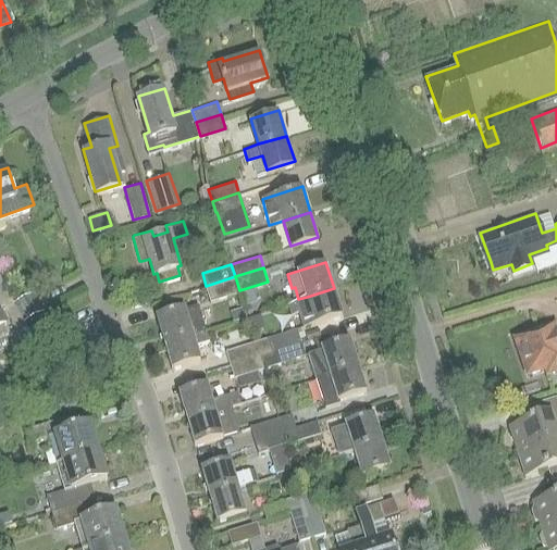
[(13,300),(0,275),(0,305),(0,307),(13,300)]
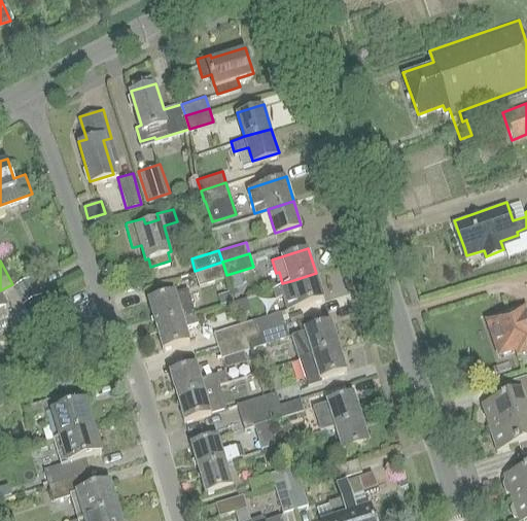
[(226,275),(222,262),(195,271),(199,283),(226,275)]
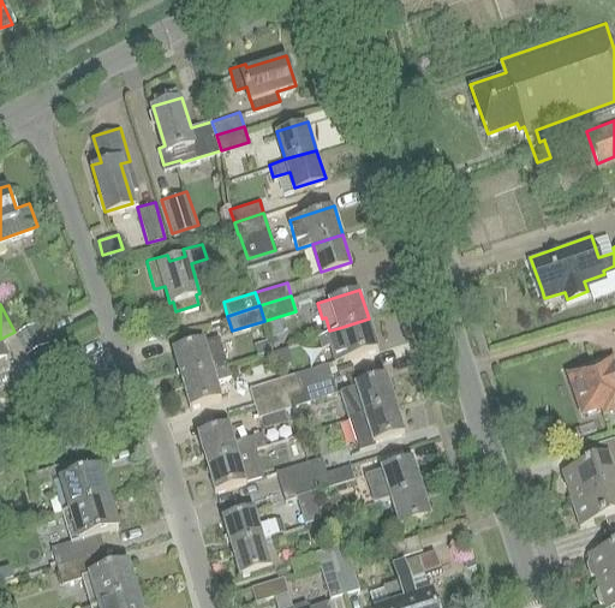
[(279,317),(264,321),(268,334),(279,331),(281,325),(279,317)]
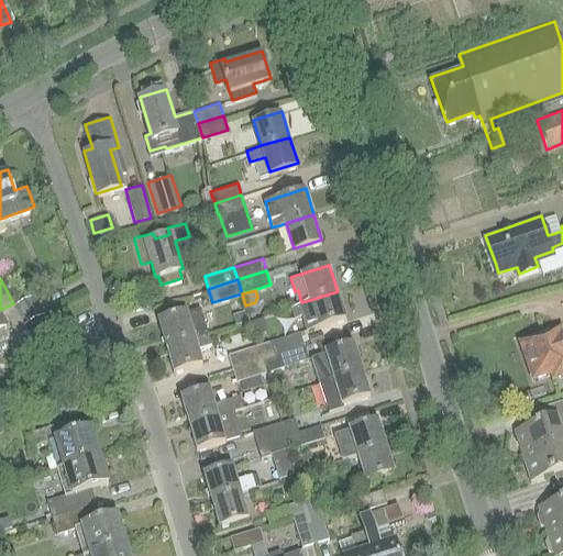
[(301,302),(291,306),(295,318),(302,315),(306,329),(345,317),(338,291),(310,300),(301,302)]
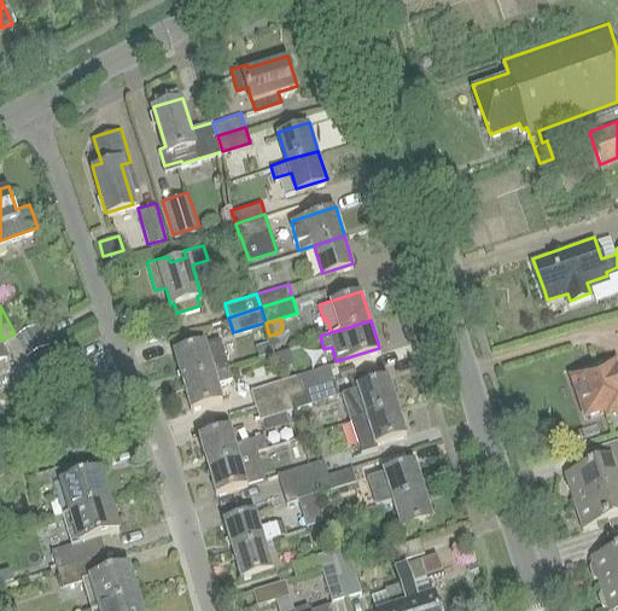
[(48,343),(38,321),(16,333),(27,354),(48,343)]
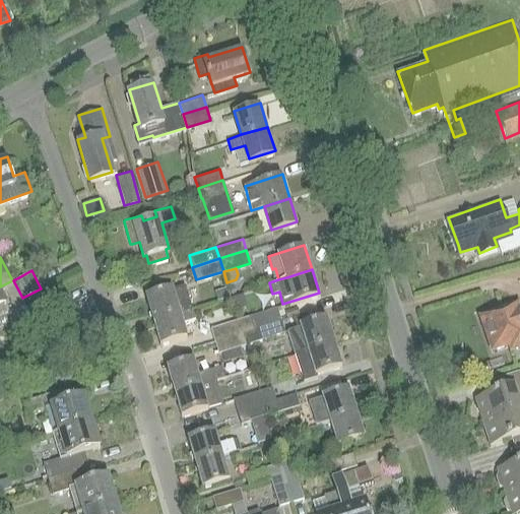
[(145,294),(152,318),(180,310),(192,306),(185,281),(145,294)]
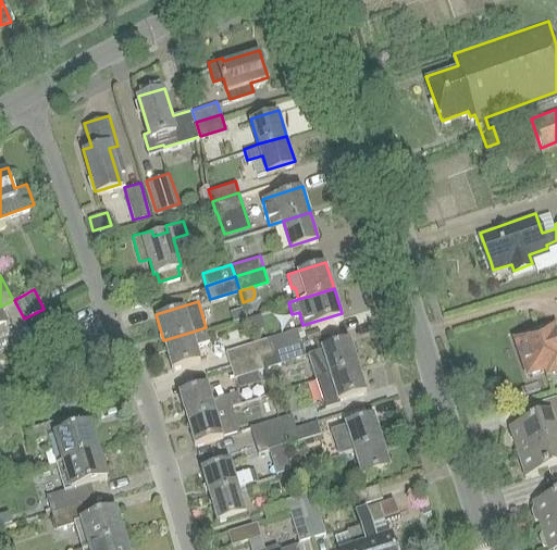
[(0,332),(10,327),(0,308),(0,332)]
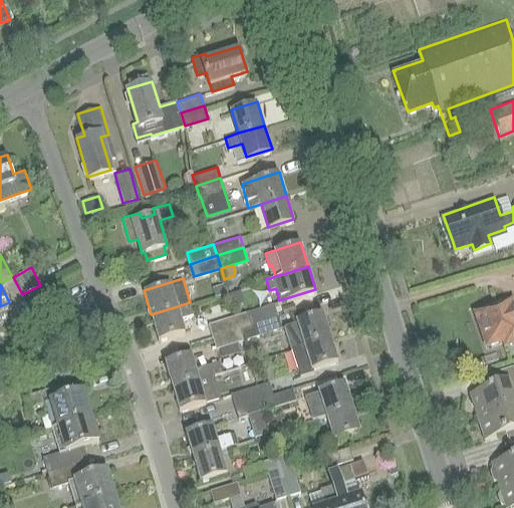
[(48,290),(26,302),(32,313),(54,301),(48,290)]
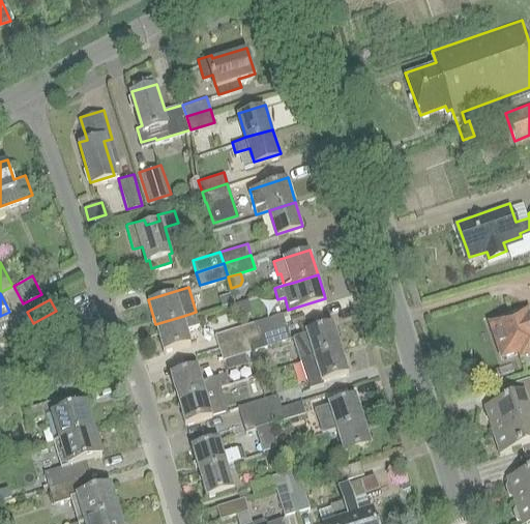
[(514,307),(516,310),(490,318),(501,352),(519,346),(521,352),(529,348),(529,307),(528,308),(526,302),(514,307)]
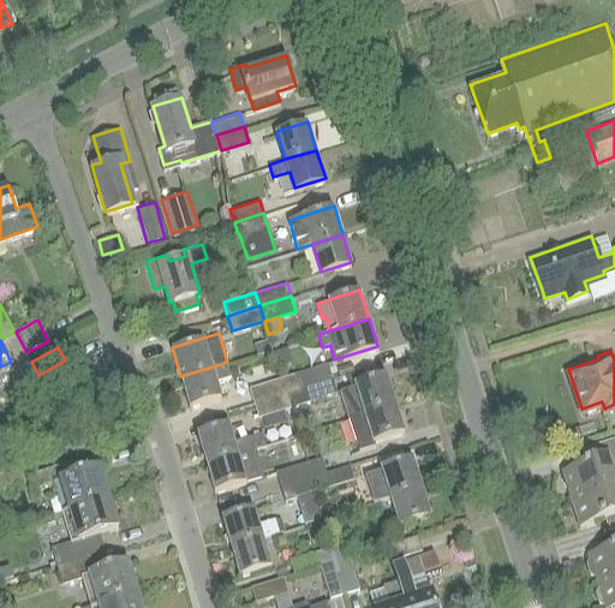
[(282,375),(287,389),(332,376),(328,361),(282,375)]
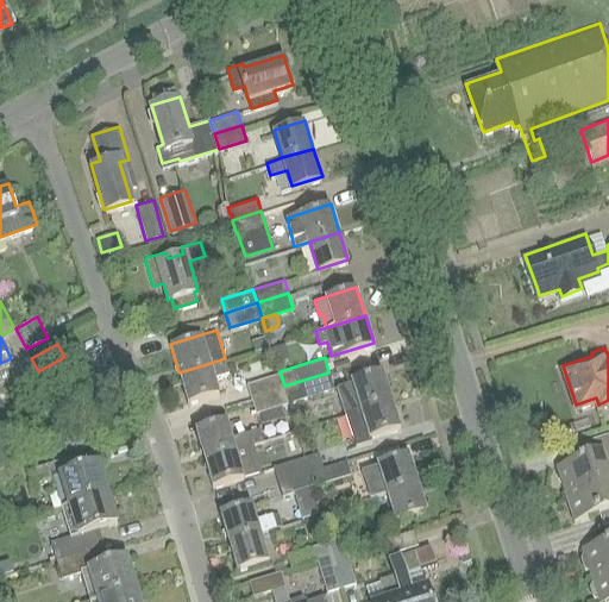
[(179,372),(187,401),(219,392),(215,377),(228,372),(225,358),(211,363),(179,372)]
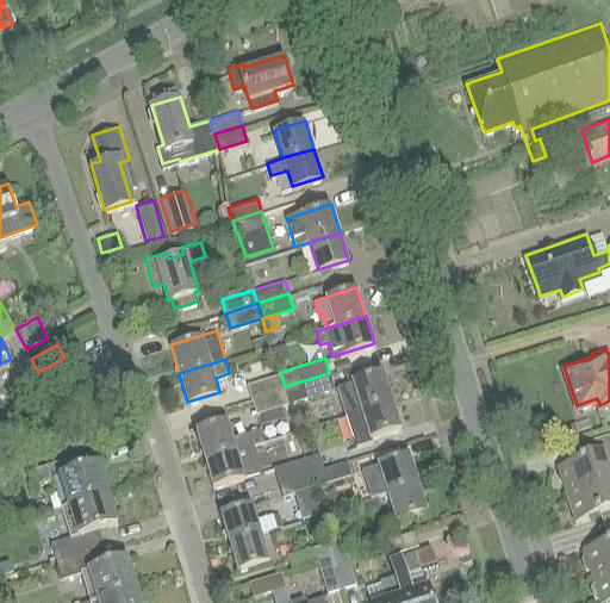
[(337,385),(347,412),(392,398),(383,371),(353,379),(354,380),(337,385)]
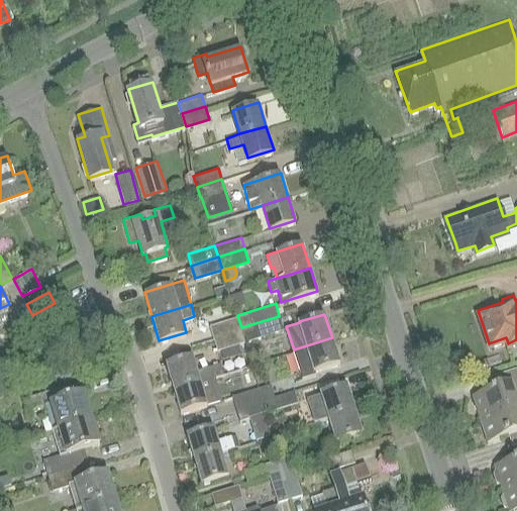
[(209,323),(212,336),(241,327),(237,315),(209,323)]
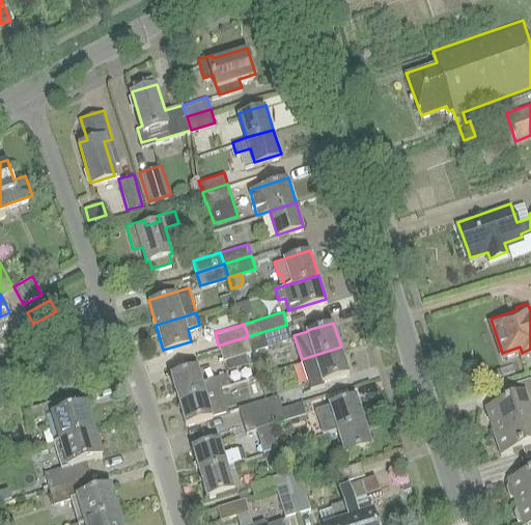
[(286,325),(248,336),(252,350),(290,337),(286,325)]
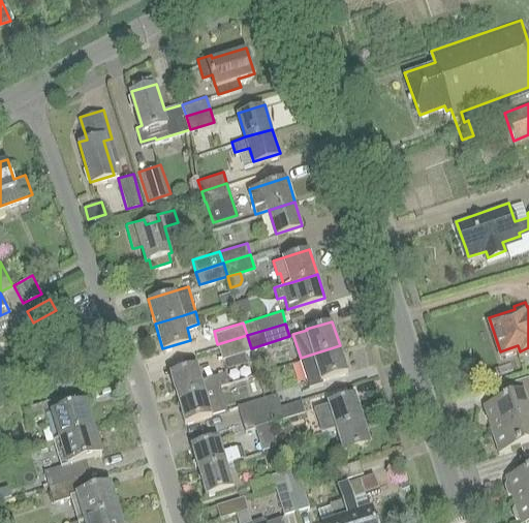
[(251,348),(247,335),(217,344),(221,358),(226,357),(228,365),(254,358),(251,348)]
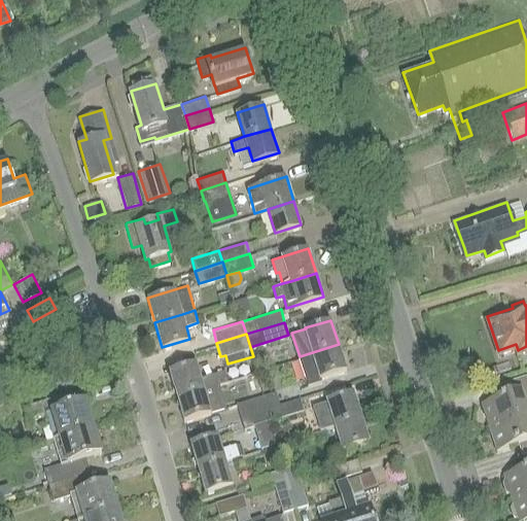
[(0,367),(14,357),(2,338),(0,339),(0,367)]
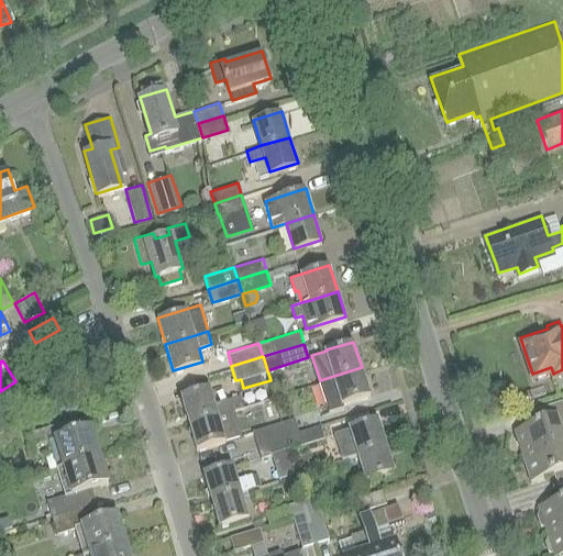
[(370,393),(362,367),(320,380),(329,410),(343,406),(342,401),(370,393)]
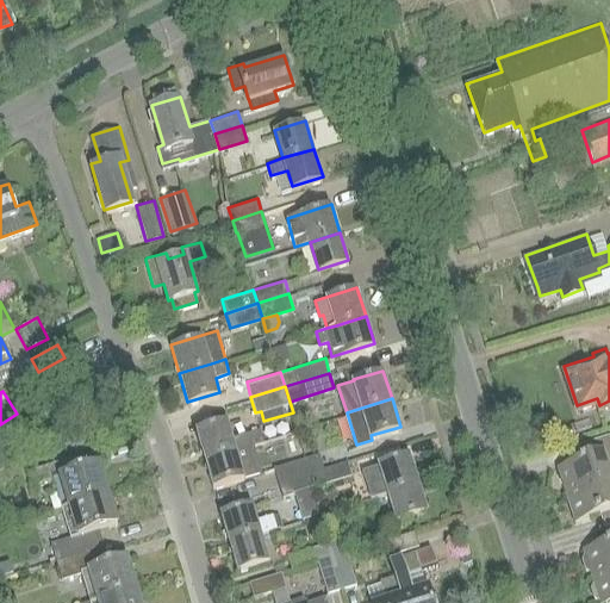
[(197,429),(205,458),(236,447),(262,439),(259,428),(232,436),(228,420),(197,429)]
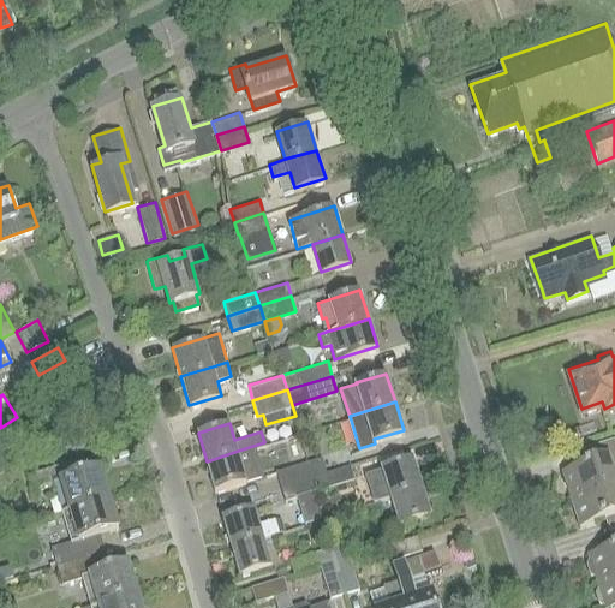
[(10,430),(0,433),(0,445),(13,441),(10,430)]
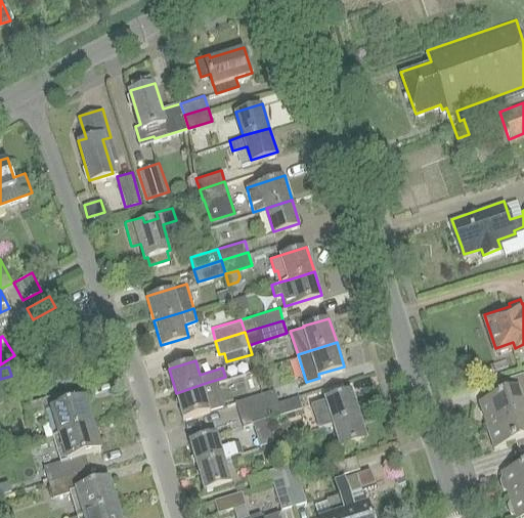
[(479,398),(486,423),(523,411),(523,405),(522,398),(523,397),(523,371),(496,380),(500,392),(479,398)]
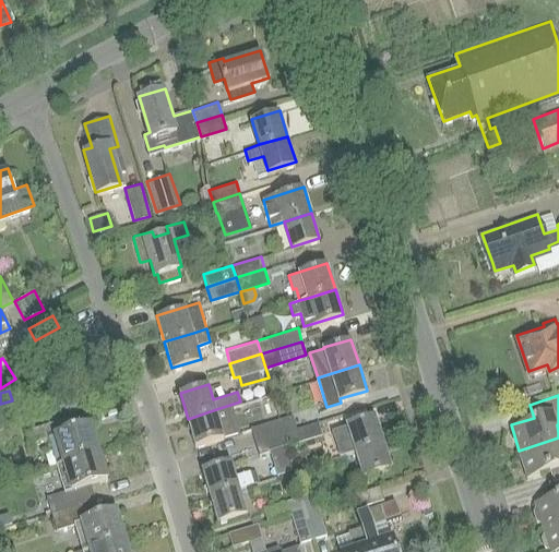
[(224,435),(216,409),(188,419),(194,443),(224,435)]
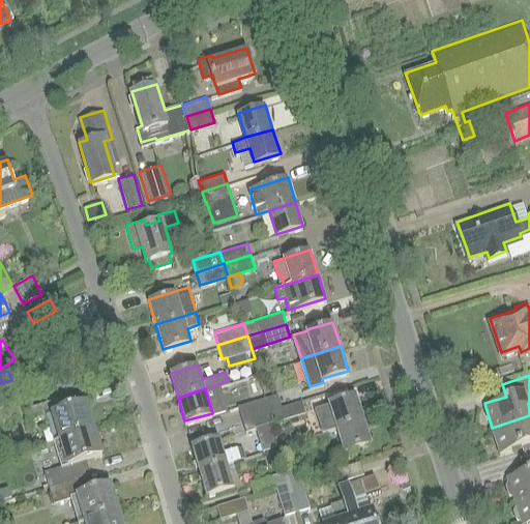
[(265,397),(269,408),(281,405),(277,393),(265,397)]
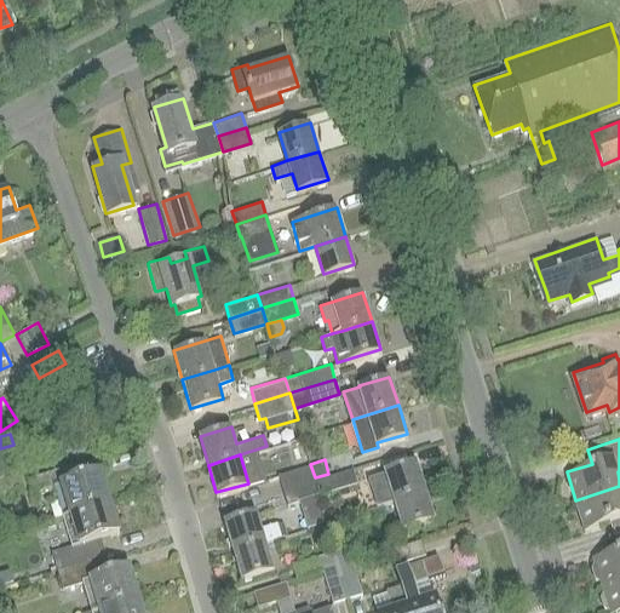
[(395,499),(425,491),(415,460),(385,470),(367,476),(373,492),(377,505),(395,499)]
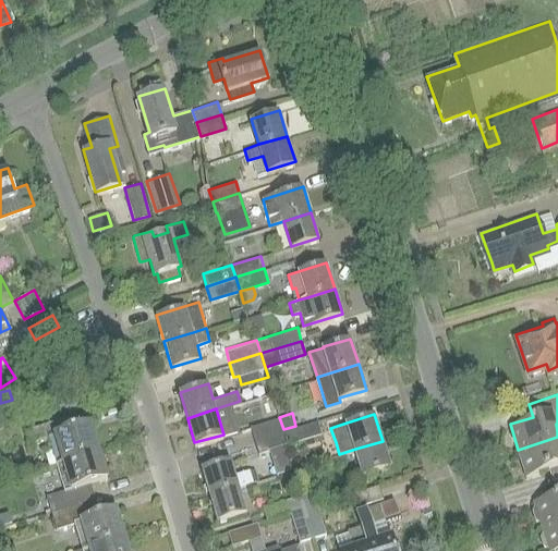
[(48,435),(57,464),(98,451),(89,421),(64,428),(61,417),(26,428),(29,440),(48,435)]
